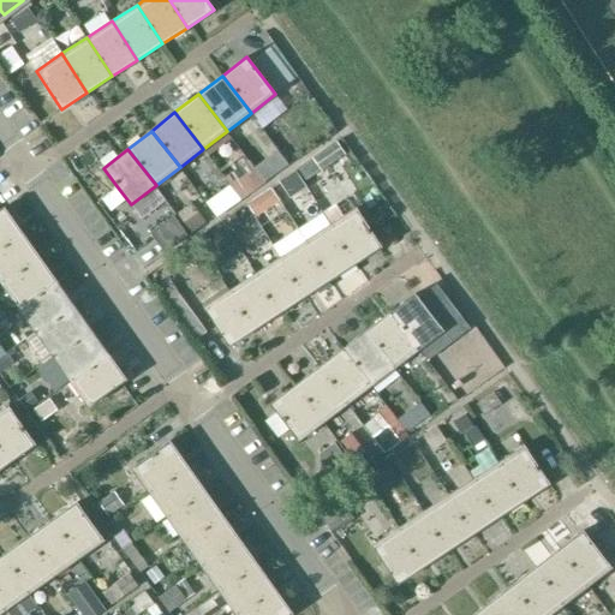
[(264,183),(252,165),(228,183),(230,185),(240,199),(264,183)]
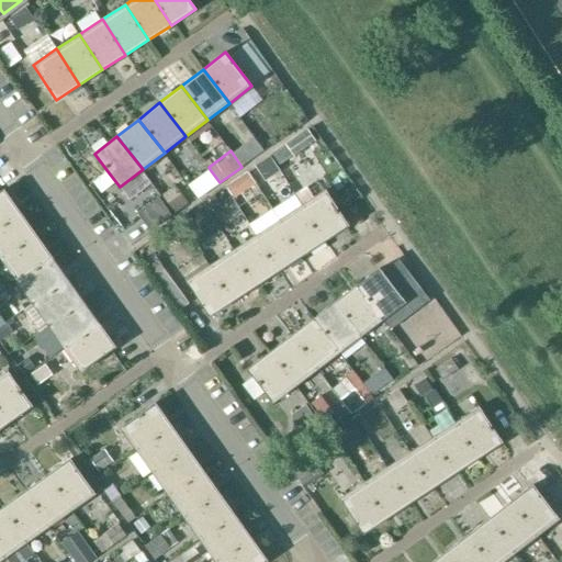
[(270,158),(257,168),(266,181),(280,172),(270,158)]
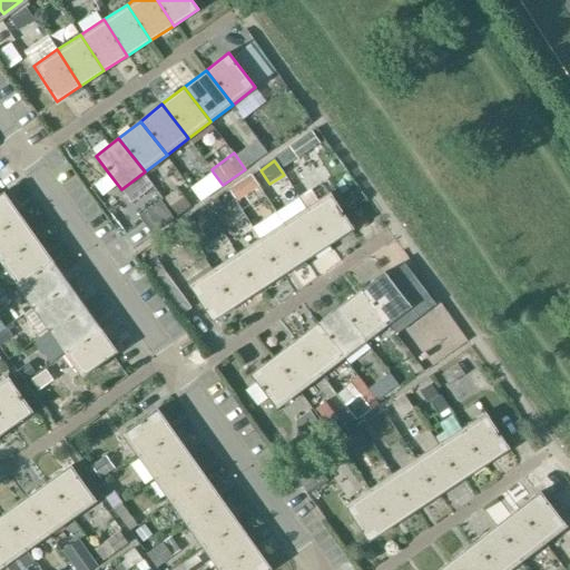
[(213,172),(200,180),(210,194),(223,185),(213,172)]
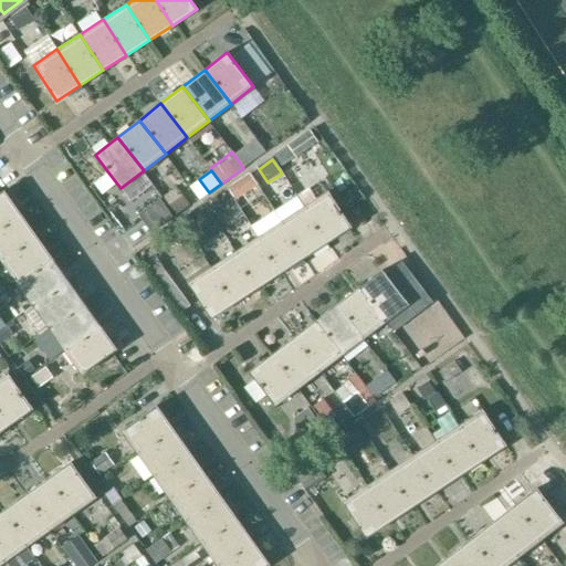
[(108,173),(95,184),(103,194),(116,182),(108,173)]
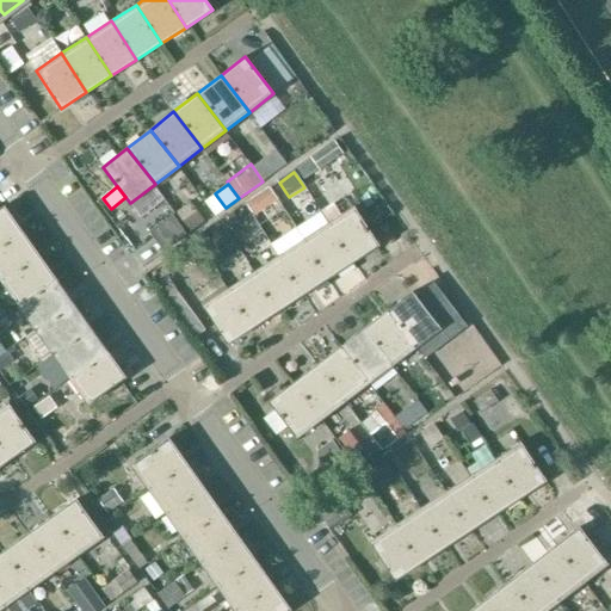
[(192,204),(178,214),(192,234),(207,223),(192,204)]
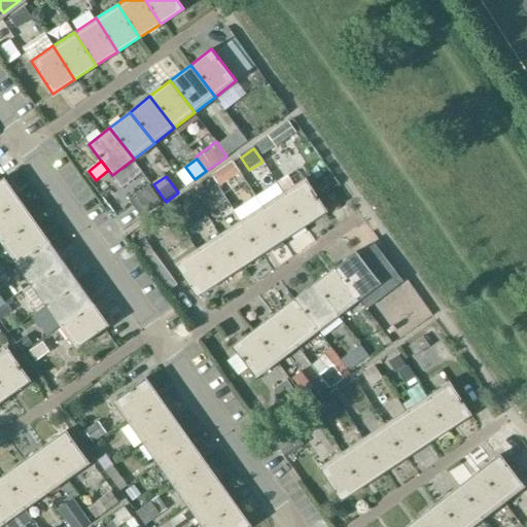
[(0,212),(19,200),(3,178),(0,180),(0,212)]
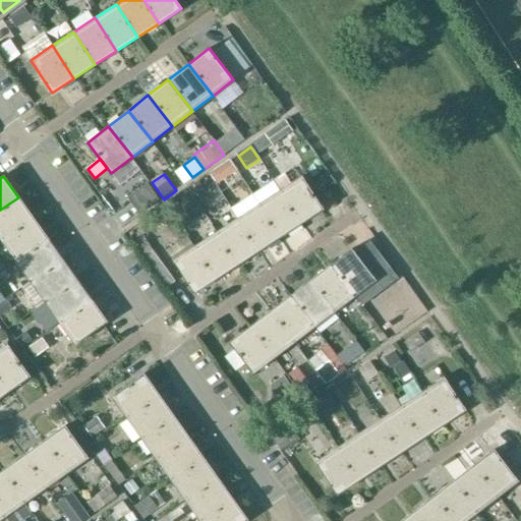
[(206,176),(197,182),(201,188),(210,182),(206,176)]
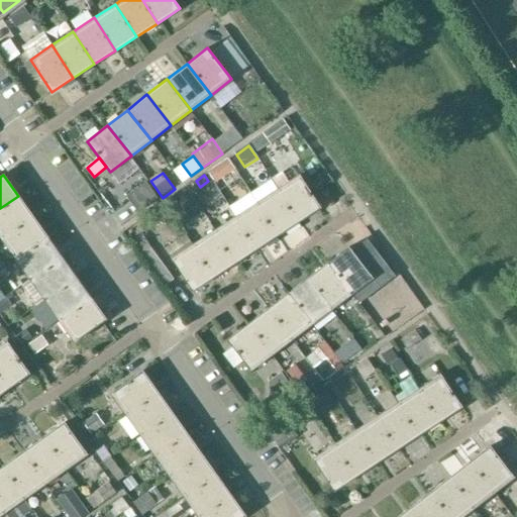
[(278,189),(299,222),(321,207),(299,175),(278,189)]
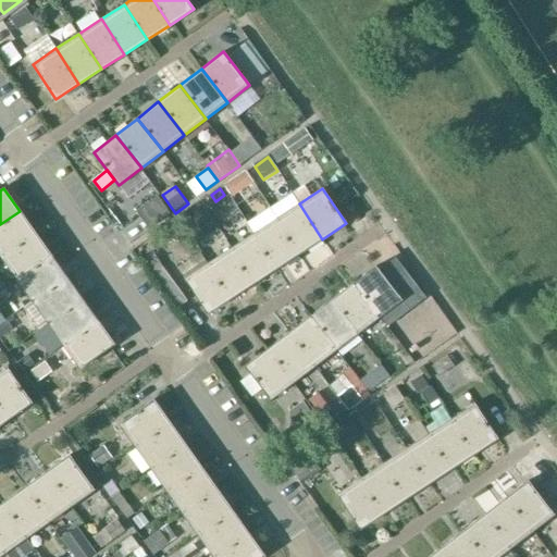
[(157,196),(136,211),(147,226),(169,211),(157,196)]
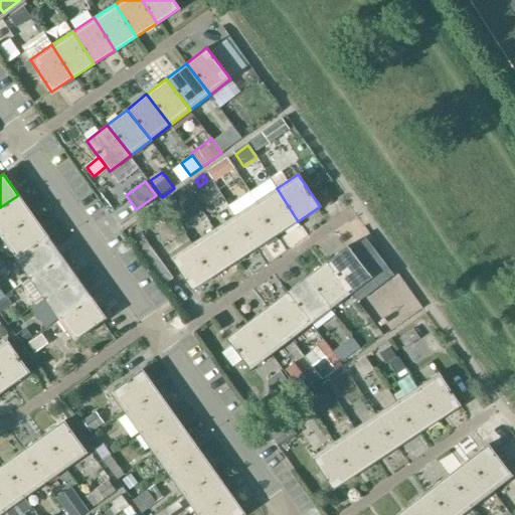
[(185,186),(175,194),(179,200),(190,193),(185,186)]
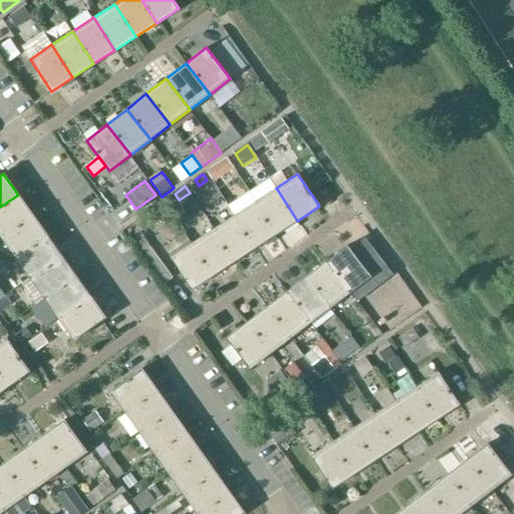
[(255,202),(276,234),(297,221),(276,188),(255,202)]
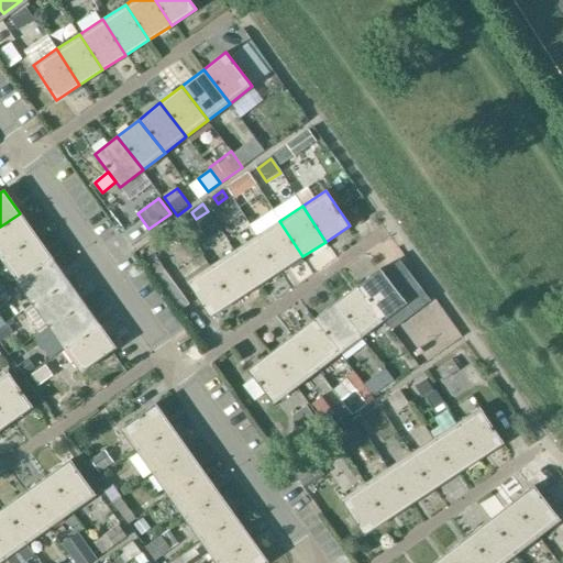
[(20,213),(0,227),(0,257),(1,260),(36,235),(20,213)]
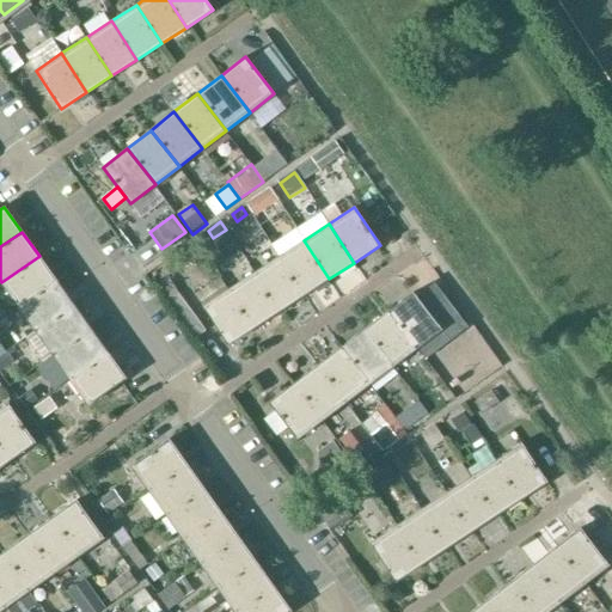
[(279,256),(304,295),(329,279),(304,240),(279,256)]
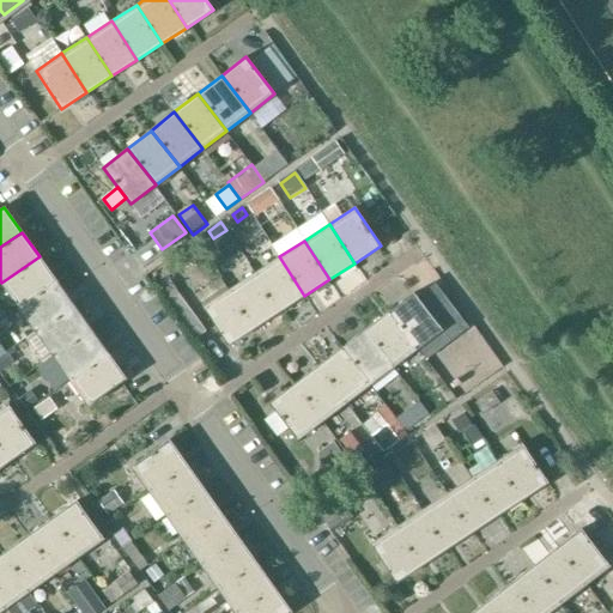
[(40,256),(1,283),(18,308),(56,280),(40,256)]
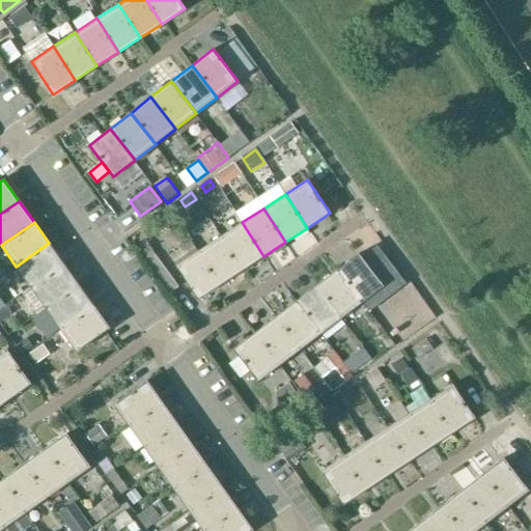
[(220,236),(242,271),(263,256),(242,222),(220,236)]
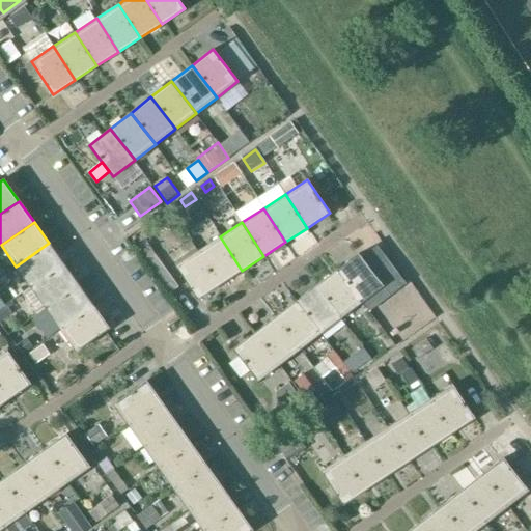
[(218,285),(220,284),(198,251),(189,236),(167,251),(198,299),(218,285)]
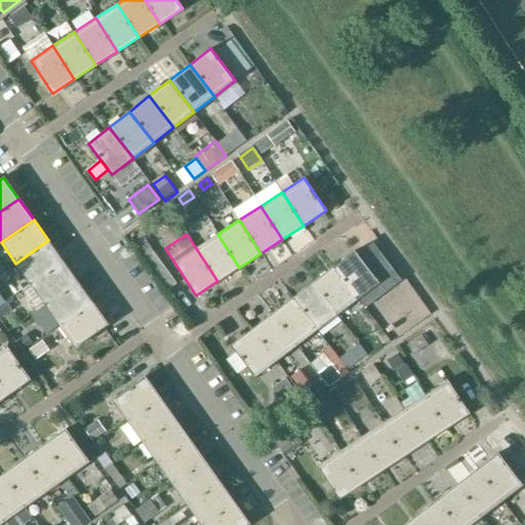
[(196,248),(217,281),(239,268),(217,234),(196,248)]
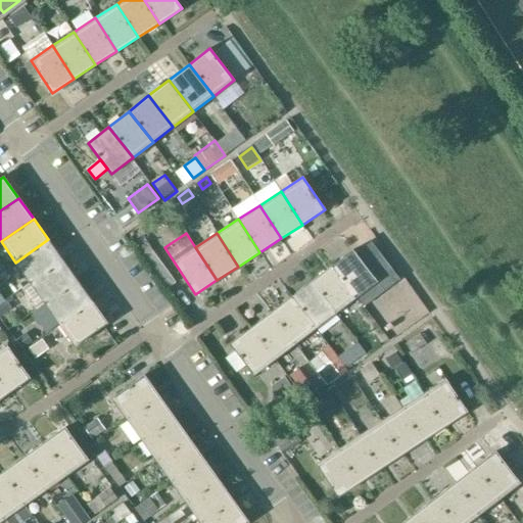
[(48,239),(15,263),(31,283),(63,260),(48,239)]
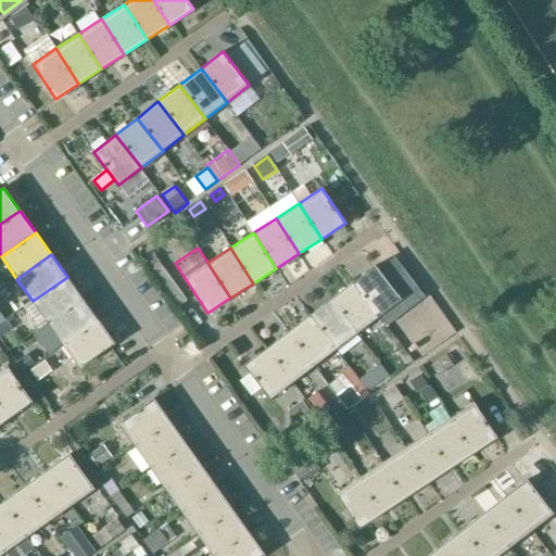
[(375,266),(353,282),(379,316),(401,299),(408,308),(425,297),(417,288),(404,268),(387,280),(375,266)]
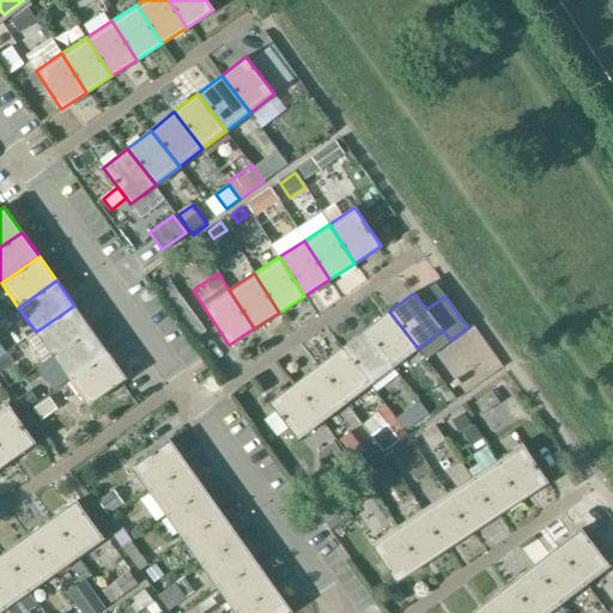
[(74,305),(36,332),(53,357),(91,329),(74,305)]
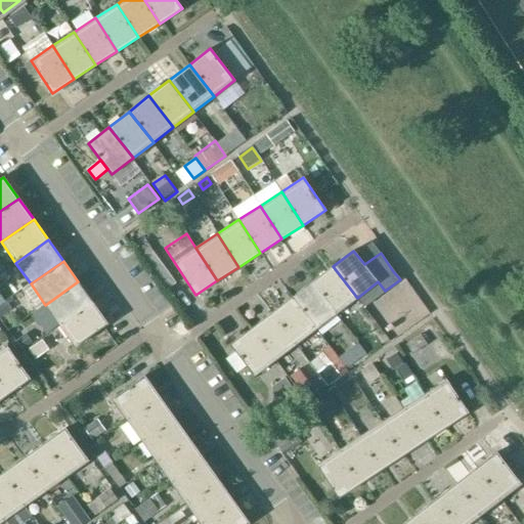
[(161,262),(151,269),(167,291),(176,285),(161,262)]
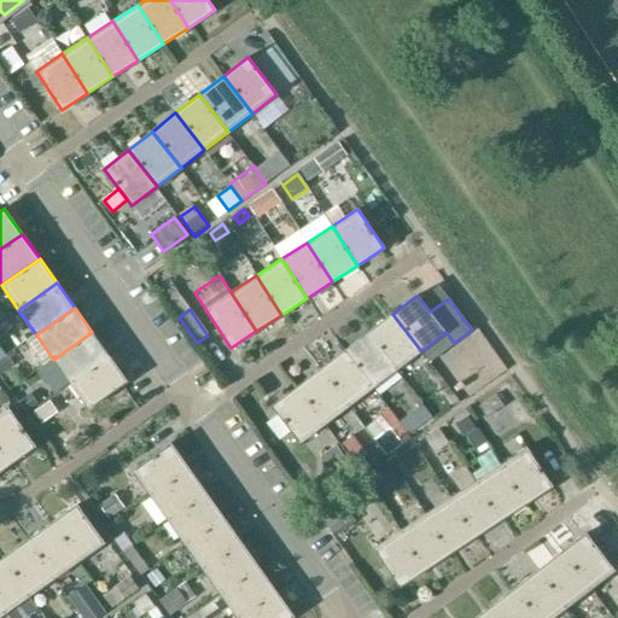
[(368,332),(397,369),(421,351),(392,314),(368,332)]
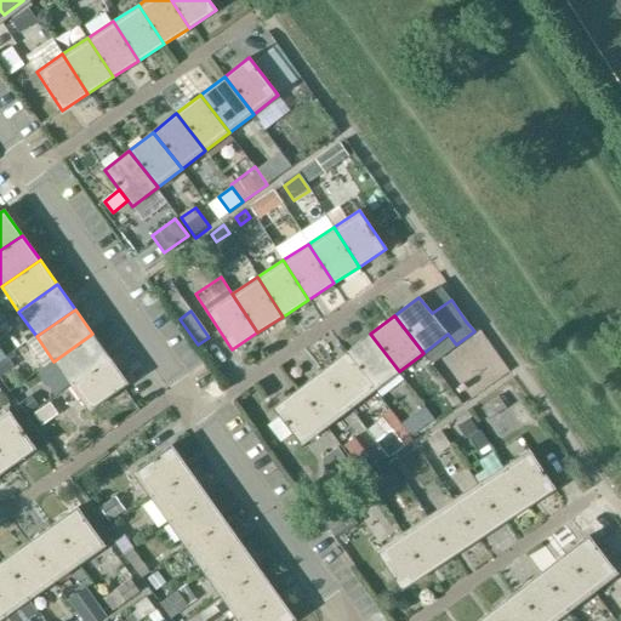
[(92,334),(53,362),(72,386),(110,359),(92,334)]
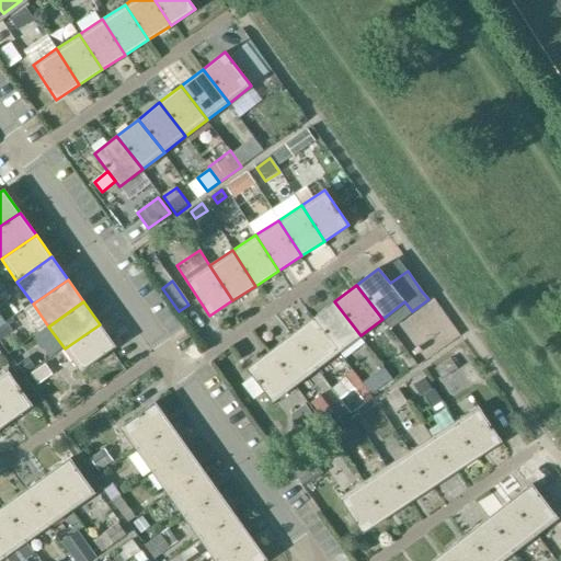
[(312,318),(339,352),(361,335),(334,301),(312,318)]
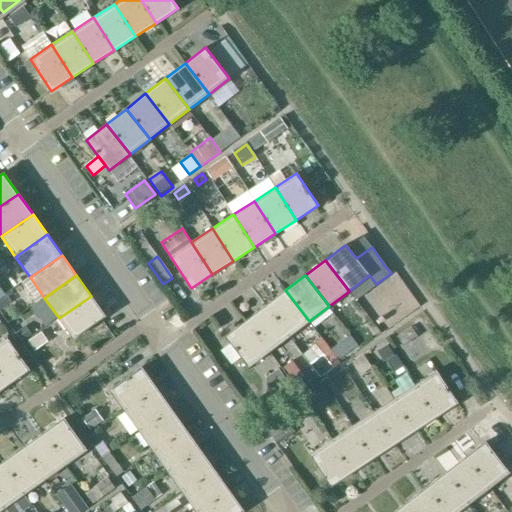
[(266,306),(289,336),(309,321),(285,290),(266,306)]
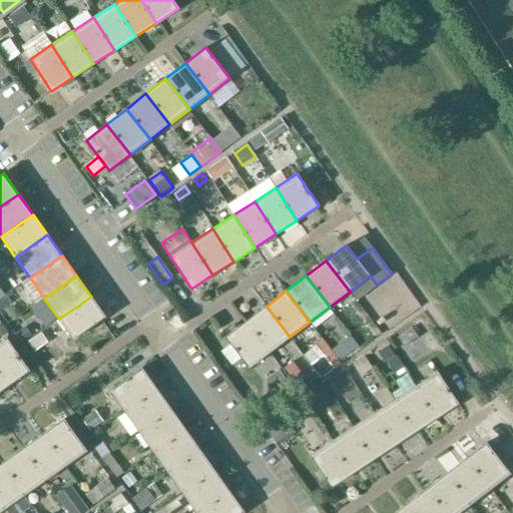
[(91,297),(59,319),(74,340),(105,317),(91,297)]
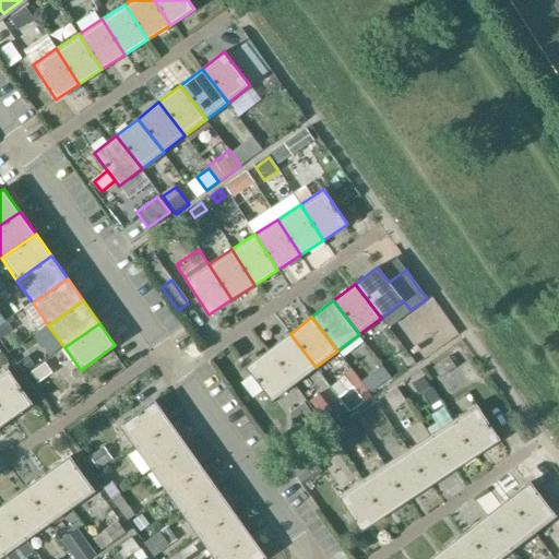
[(269,351),(294,384),(316,367),(290,334),(269,351)]
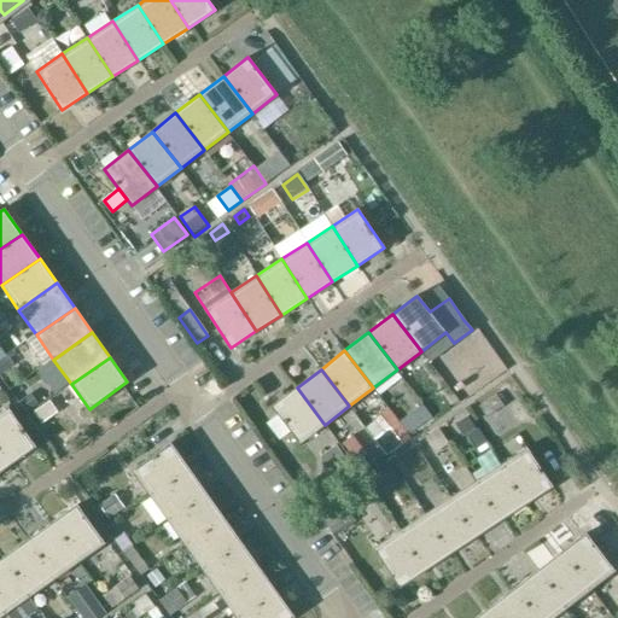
[(297,388),(272,407),(301,443),(325,425),(297,388)]
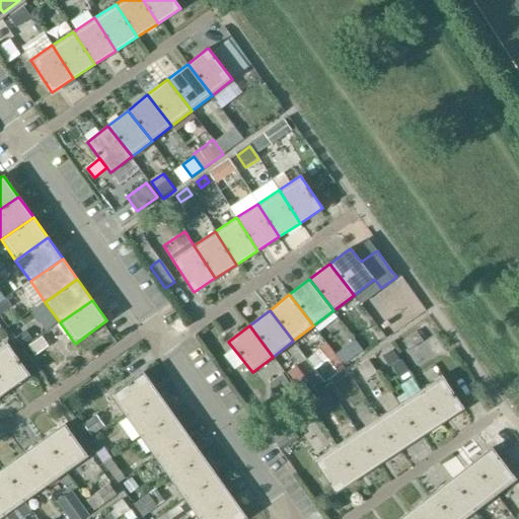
[(418,330),(402,341),(409,350),(424,340),(418,330)]
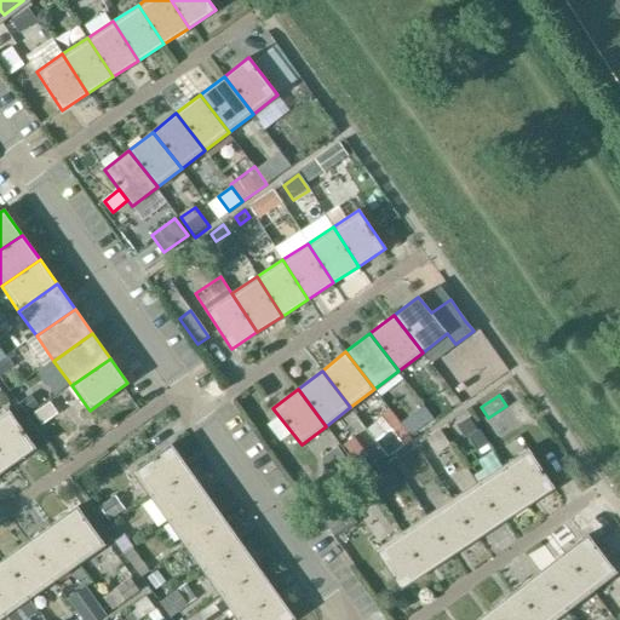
[(50,402),(34,413),(41,425),(58,414),(50,402)]
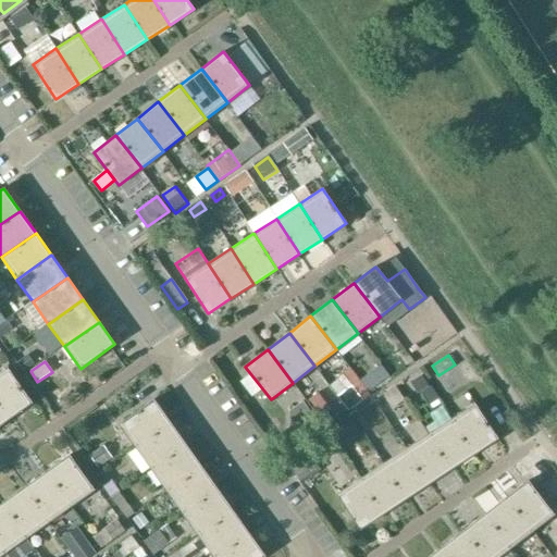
[(381,364),(371,372),(380,383),(390,375),(381,364)]
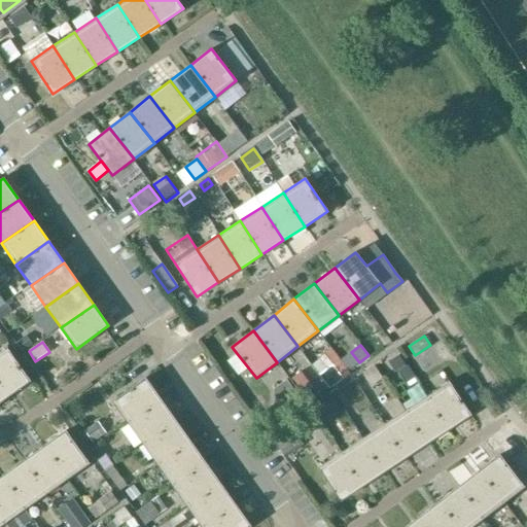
[(0,353),(0,384),(8,396),(30,381),(7,348),(0,353)]
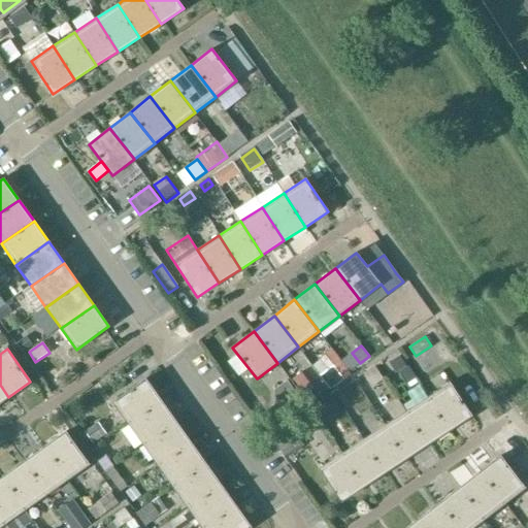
[(375,367),(364,375),(372,386),(383,378),(375,367)]
